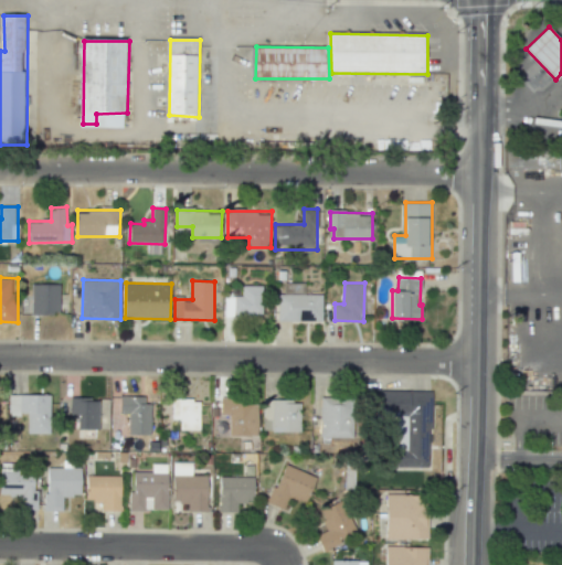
[(33,315),(60,315),(61,285),(33,285),(33,315)]
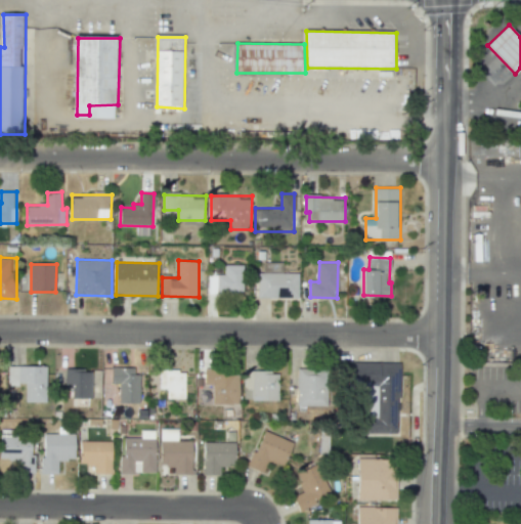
[(210,274),(210,293),(245,294),(246,265),(226,264),(225,274),(210,274)]
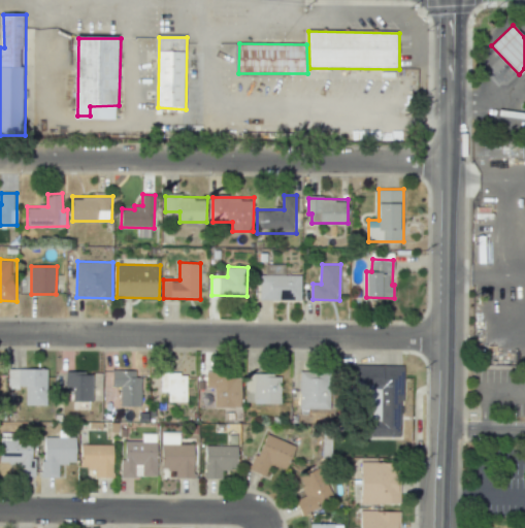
[(302,300),(302,274),(261,275),(261,300),(302,300)]
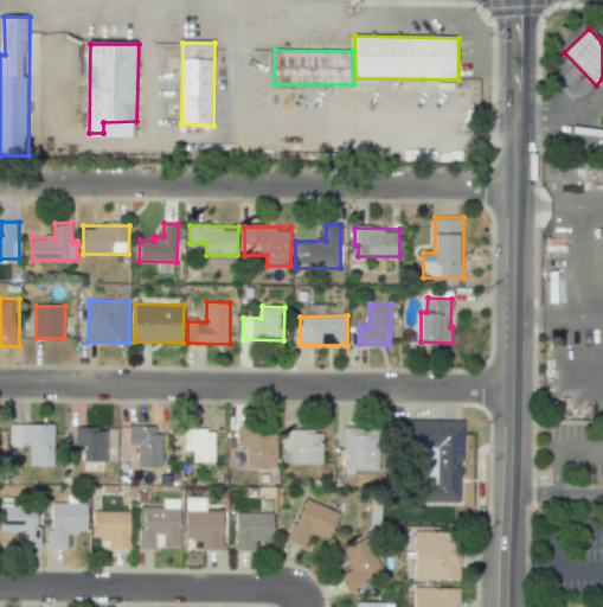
[(429,447),(428,500),(463,500),(464,420),(410,419),(409,447),(429,447)]
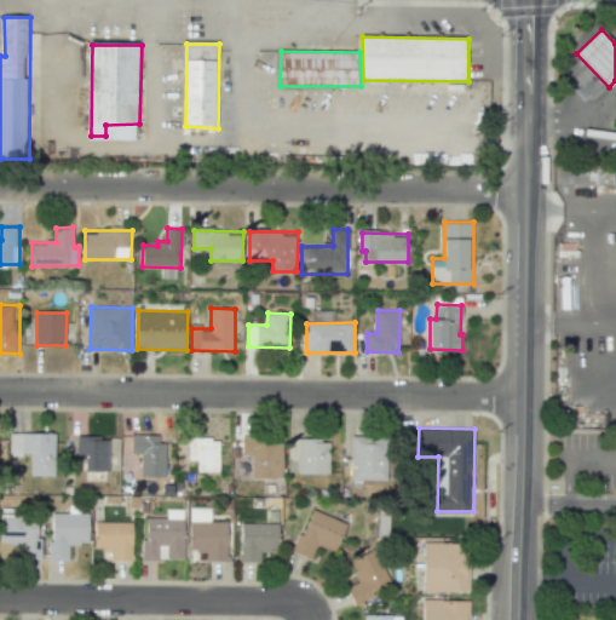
[(57,434),(12,432),(11,455),(32,455),(32,476),(56,476),(57,434)]
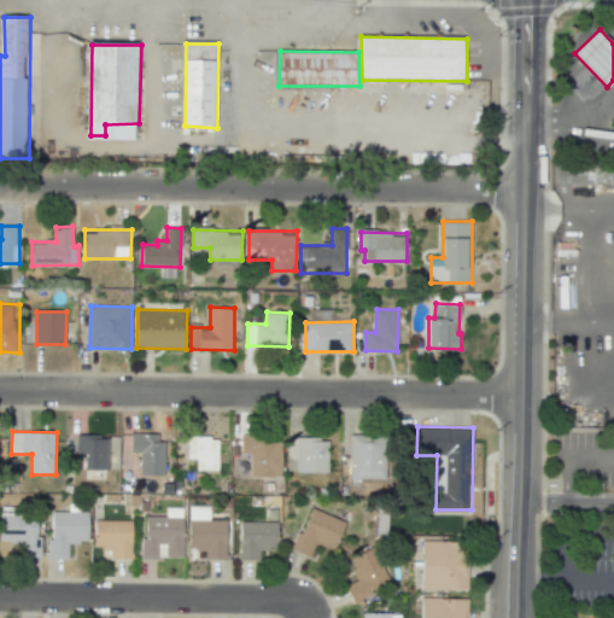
[(141,474),(163,476),(164,433),(133,433),(132,453),(142,453),(141,474)]
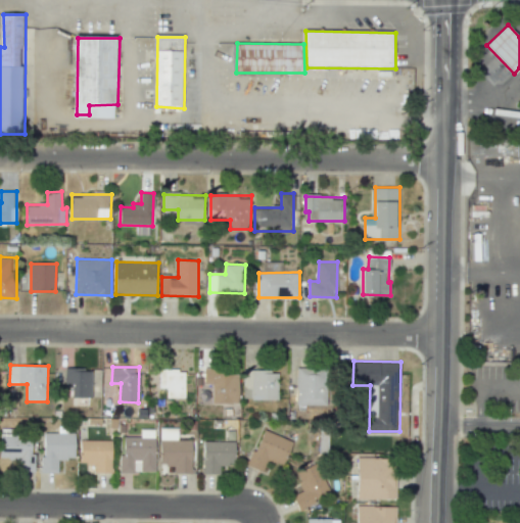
[(239,374),(223,374),(223,368),(205,367),(205,384),(214,384),(213,403),(239,403),(239,374)]
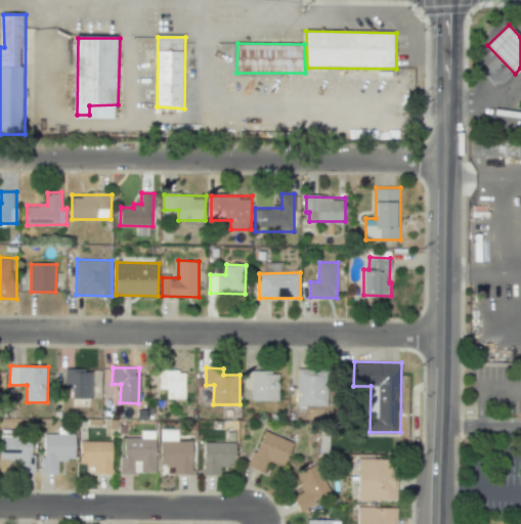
[(299,368),(298,406),(330,406),(331,368),(299,368)]
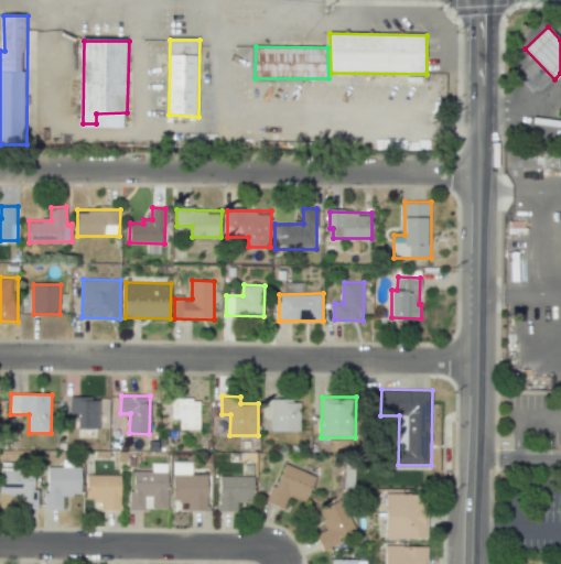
[(100,429),(99,398),(71,398),(71,419),(78,419),(79,429),(100,429)]
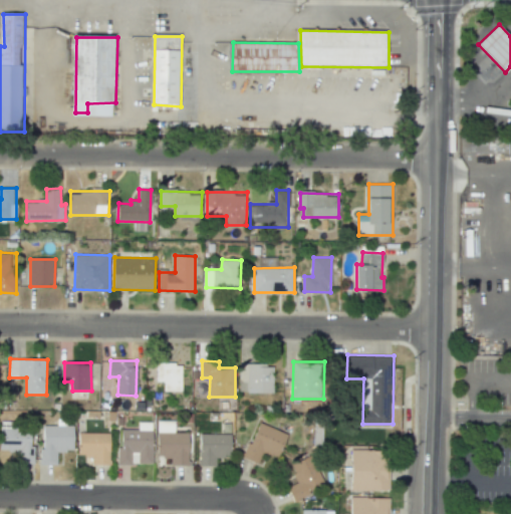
[(158,381),(165,381),(165,392),(183,392),(183,363),(158,363),(158,381)]
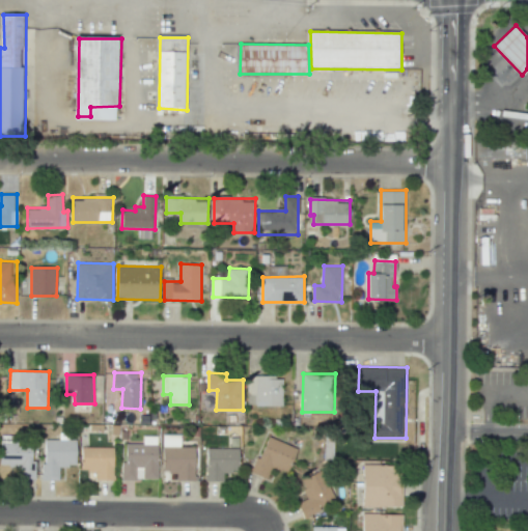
[(283,407),(284,376),(248,375),(248,406),(283,407)]
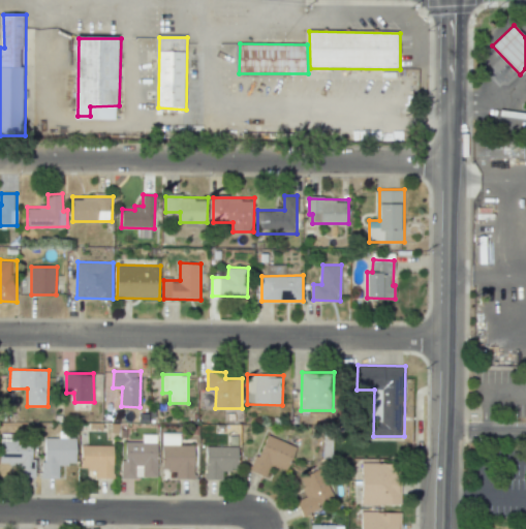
[(195,478),(195,444),(181,444),(181,433),(163,433),(163,471),(177,471),(177,478),(195,478)]
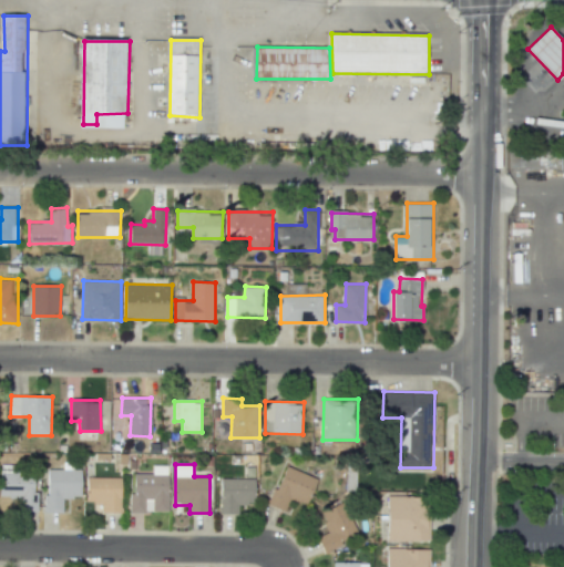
[(168,511),(170,465),(154,465),(154,474),(135,474),(135,493),(131,493),(131,513),(149,513),(149,511),(168,511)]
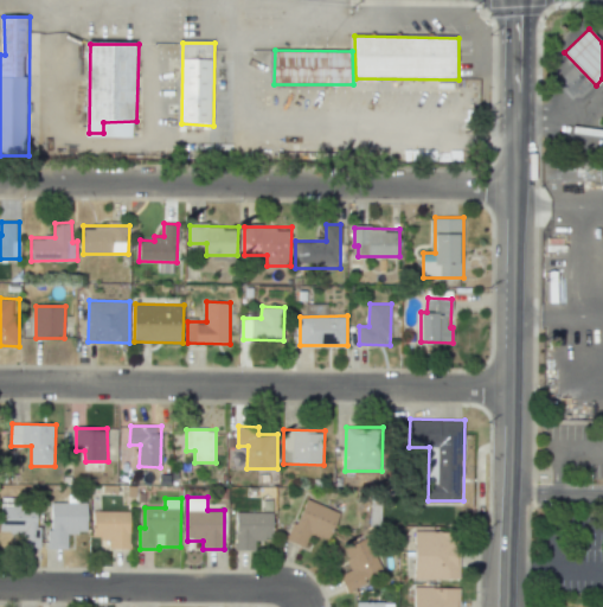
[(341,512),(306,498),(288,540),(306,547),(310,536),(328,543),(341,512)]
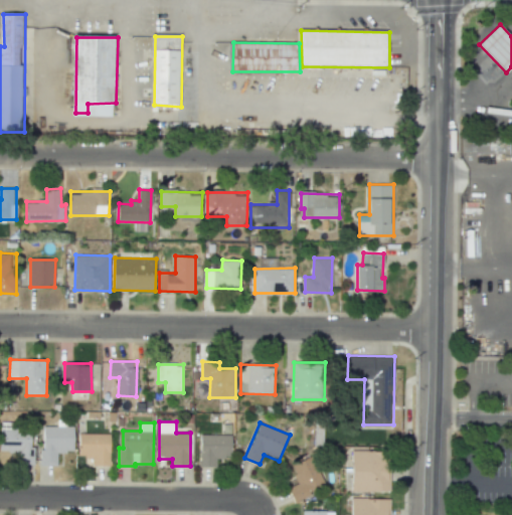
[(75,426),(43,426),(43,465),(58,466),(58,452),(74,452),(75,426)]
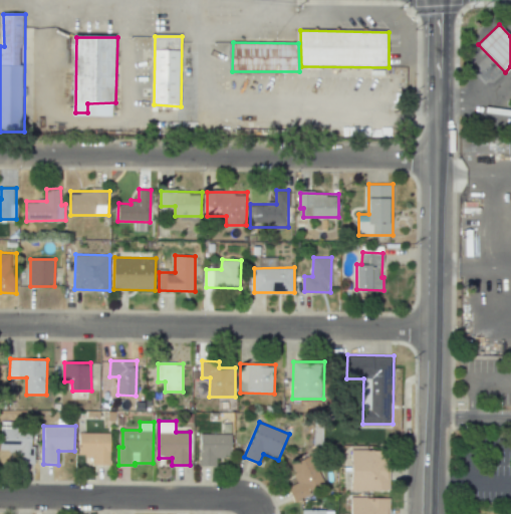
[(1,451),(19,452),(19,464),(35,464),(36,446),(31,446),(32,429),(1,428),(1,451)]
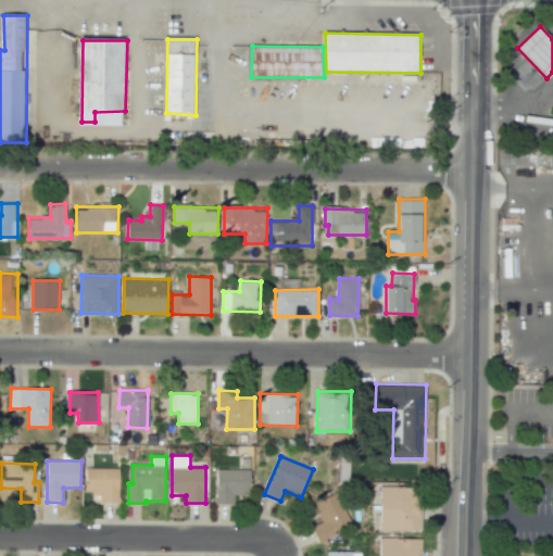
[(102,502),(120,502),(121,468),(87,467),(86,493),(102,493),(102,502)]
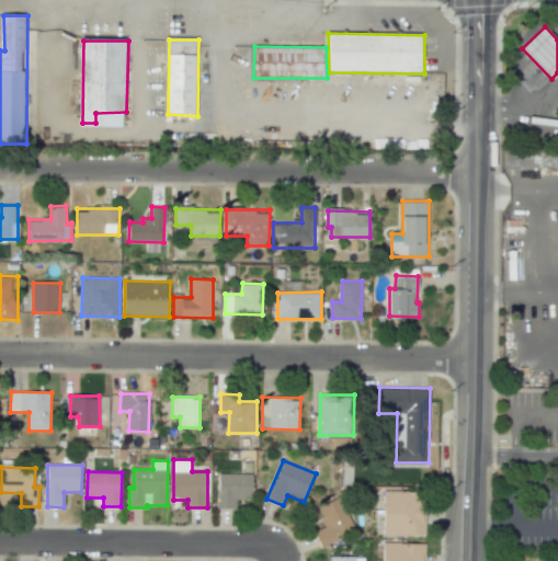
[(253,473),(218,473),(219,508),(237,508),(237,500),(253,500),(253,473)]
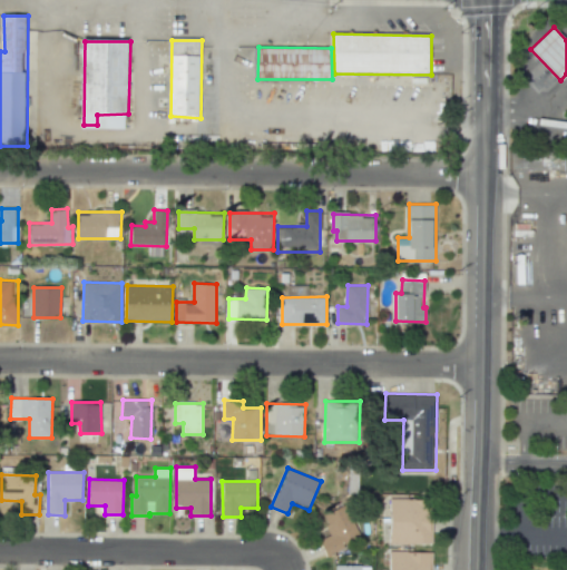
[(390,543),(431,544),(432,499),(391,499),(390,543)]
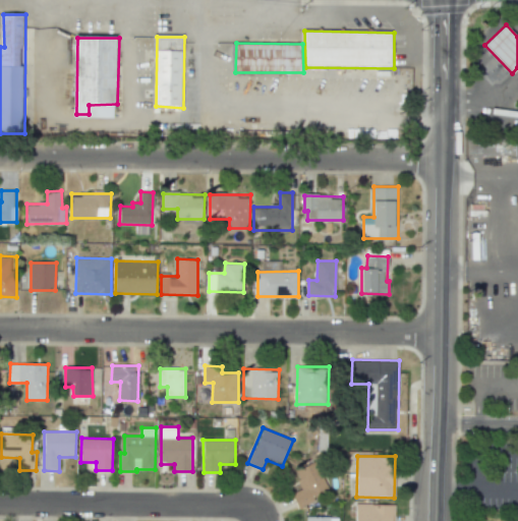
[(295,470),(302,489),(293,493),(297,506),(330,495),(318,462),(295,470)]
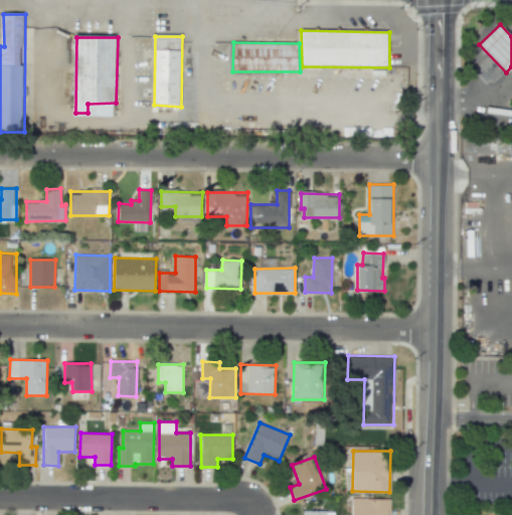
[(390,514),(391,499),(353,498),(351,514),(390,514)]
